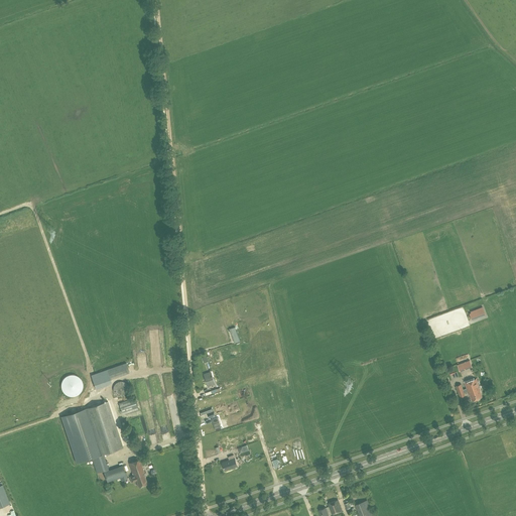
[(471,312),(469,313),(472,319),(485,314),(483,307),(471,311),(471,312)]
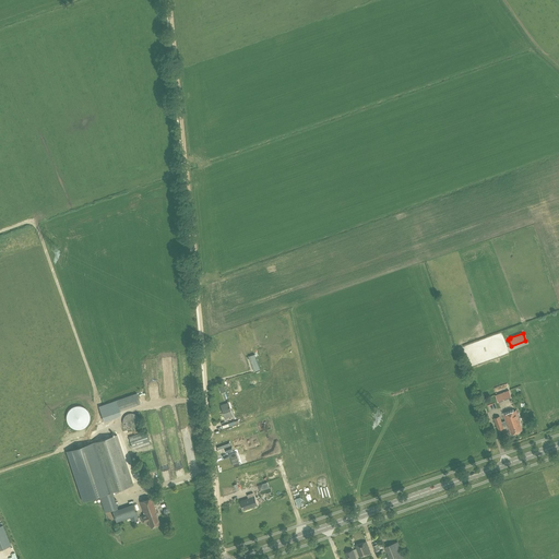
[(278,370),(280,376),(295,371),(294,366),(278,370)]
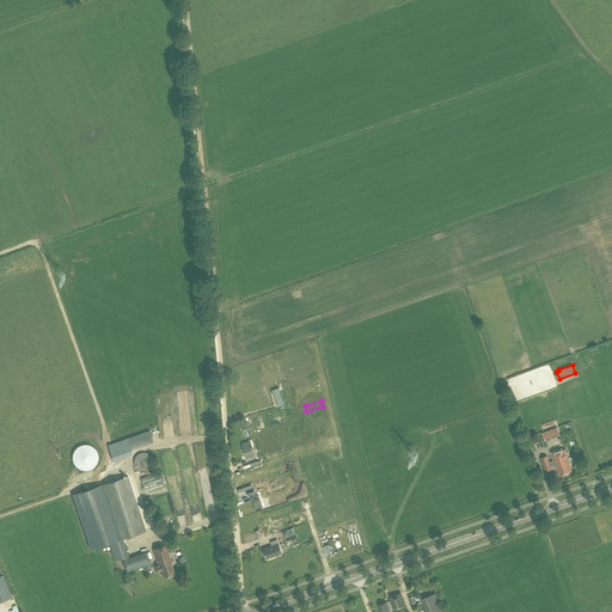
[(127,436),(106,442),(111,459),(132,453),(127,436)]
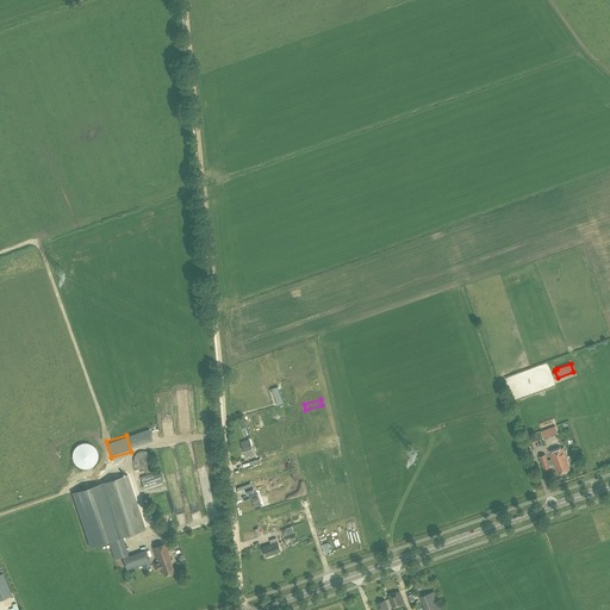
[(247,456),(254,454),(249,440),(242,442),(243,447),(247,456)]
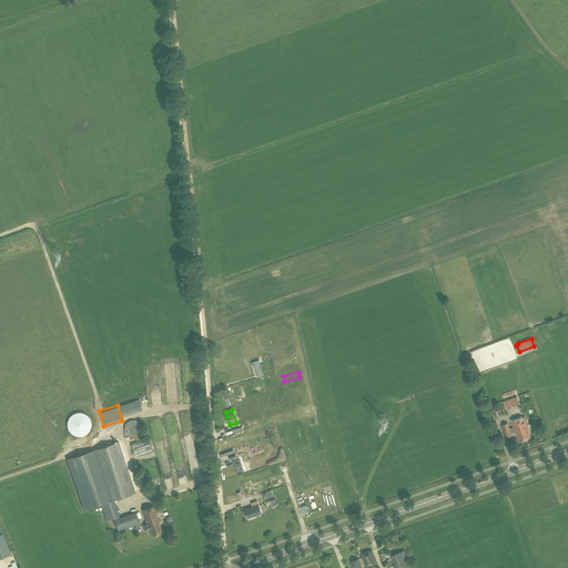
[(84,413),(82,413),(79,412),(77,413),(74,413),(73,414),(71,415),(70,417),(69,419),(68,422),(68,424),(68,426),(68,428),(69,430),(70,432),(72,434),(74,435),(77,436),(79,436),(81,436),(83,436),(85,435),(87,434),(89,432),(90,430),(91,428),(91,426),(91,424),(91,422),(90,419),(89,417),(88,416),(85,414),(84,413)]
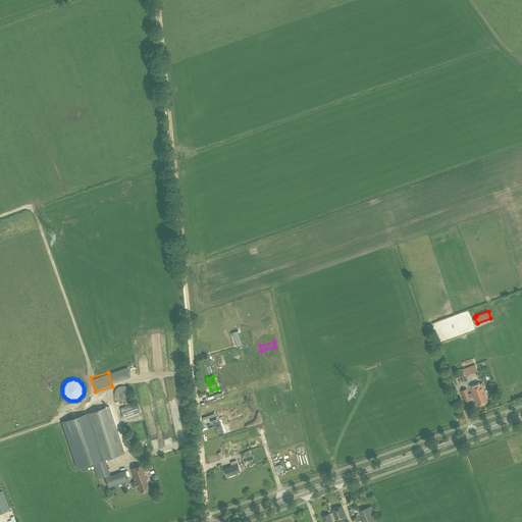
[(487,402),(485,395),(481,383),(470,387),(472,393),(468,395),(466,388),(462,390),(466,402),(475,399),(478,405),(487,402)]
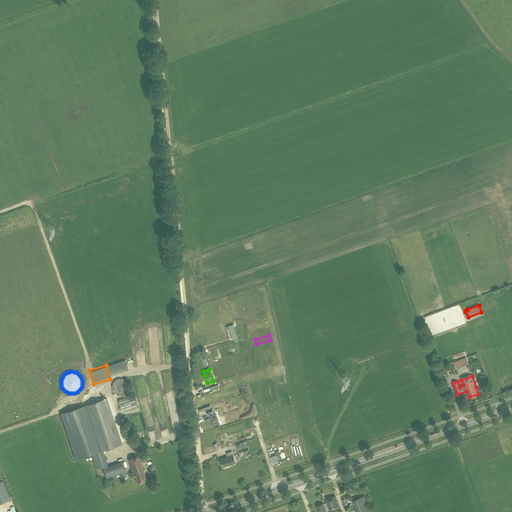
[(124,380),(124,379),(123,379),(122,379),(122,378),(121,378),(120,378),(119,378),(118,378),(118,379),(117,379),(116,379),(115,380),(114,380),(114,381),(113,382),(113,383),(112,384),(112,385),(112,386),(112,387),(112,388),(113,389),(113,390),(114,391),(115,392),(116,392),(116,393),(117,393),(118,393),(119,393),(119,394),(120,394),(121,394),(121,393),(122,393),(123,393),(124,393),(124,392),(125,392),(125,391),(126,391),(126,390),(127,390),(127,389),(127,388),(127,387),(127,386),(127,385),(127,384),(127,383),(127,382),(126,382),(126,381),(125,381),(125,380),(124,380)]
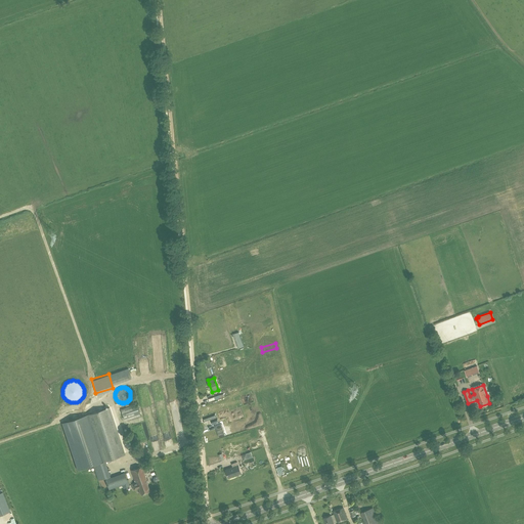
[(253,392),(244,395),(246,403),(256,400),(253,392)]
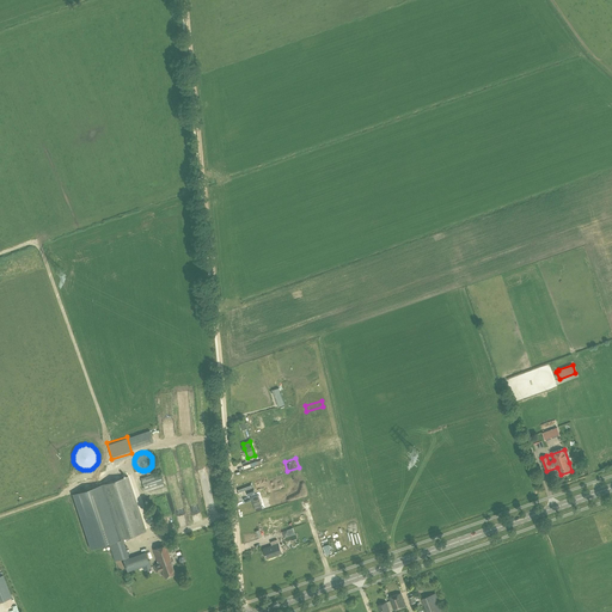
[(293,472),(297,482),(303,481),(299,470),(293,472)]
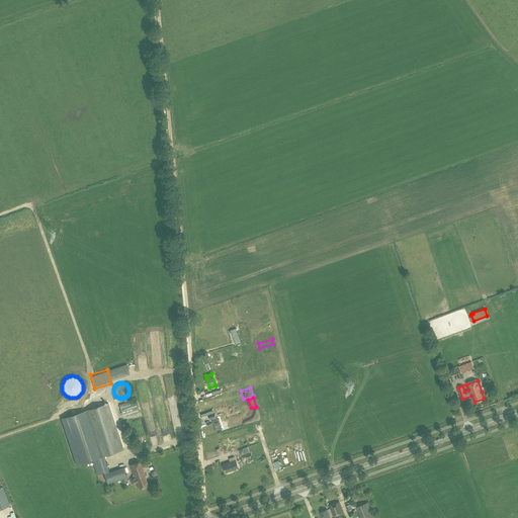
[(135,400),(119,405),(120,409),(121,412),(122,416),(139,411),(135,400)]
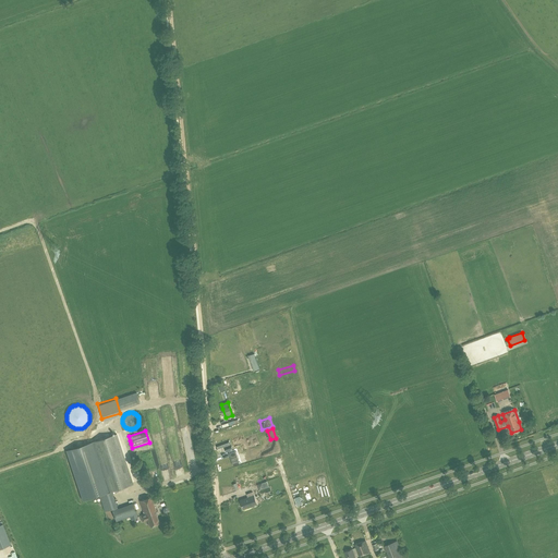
[(99,496),(112,492),(133,485),(125,460),(117,436),(117,434),(111,436),(109,436),(65,450),(82,501),(99,496)]
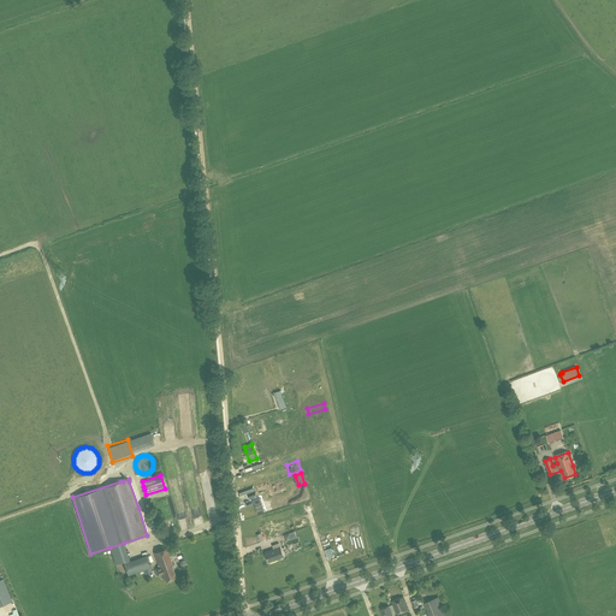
[(274,485),(292,549),(311,544),(292,480),(274,485)]
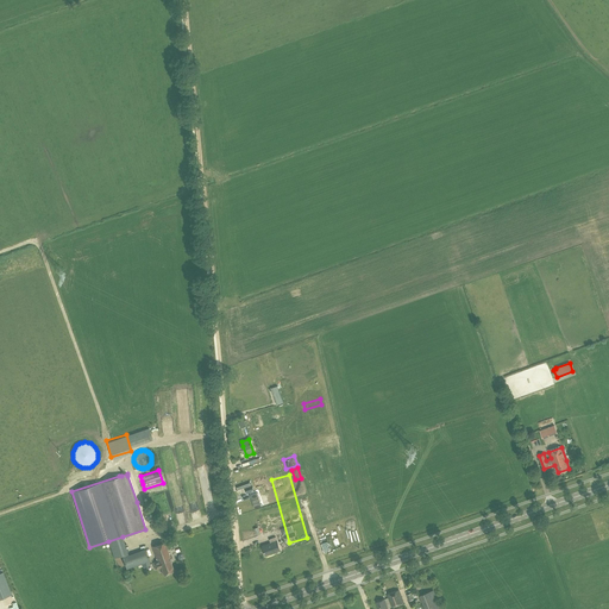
[(257,493),(250,495),(255,509),(262,507),(257,493)]
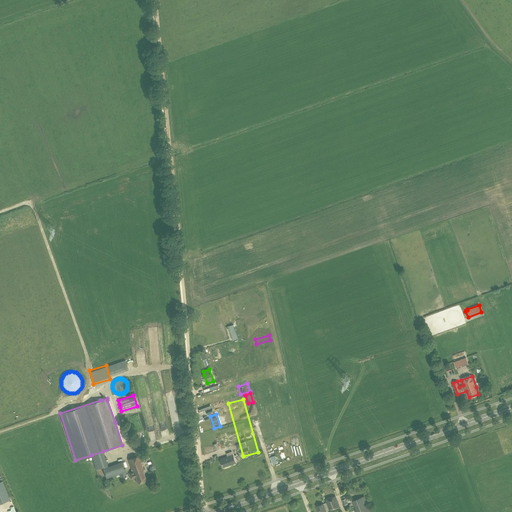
[(91,455),(96,470),(108,466),(103,451),(91,455)]
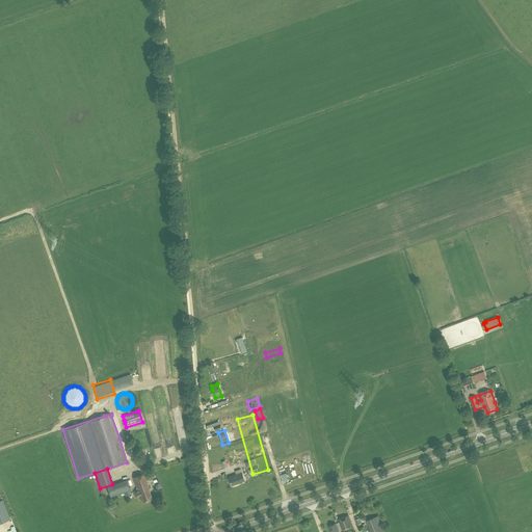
[(241,469),(238,470),(236,471),(237,475),(230,477),(232,485),(245,481),(242,473),(241,469)]
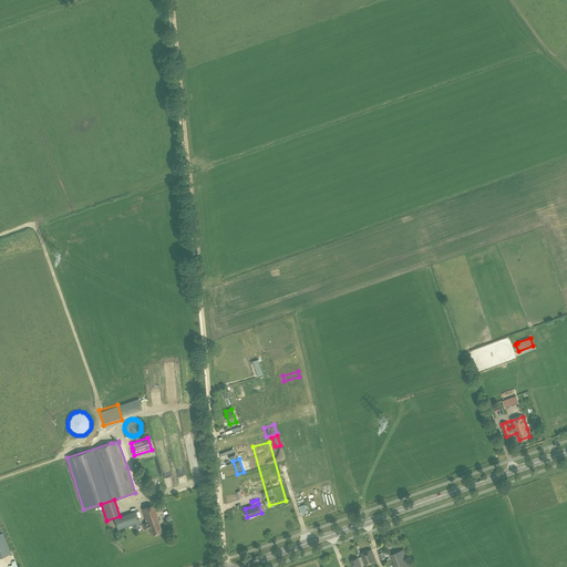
[(158,521),(160,519),(154,505),(142,509),(147,523),(143,524),(145,531),(151,528),(153,535),(162,532),(158,521)]
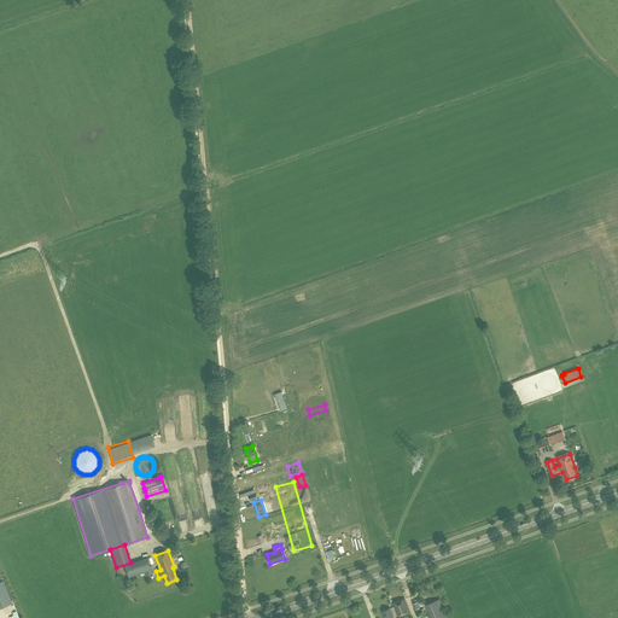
[(128,578),(151,570),(147,558),(124,566),(128,578)]
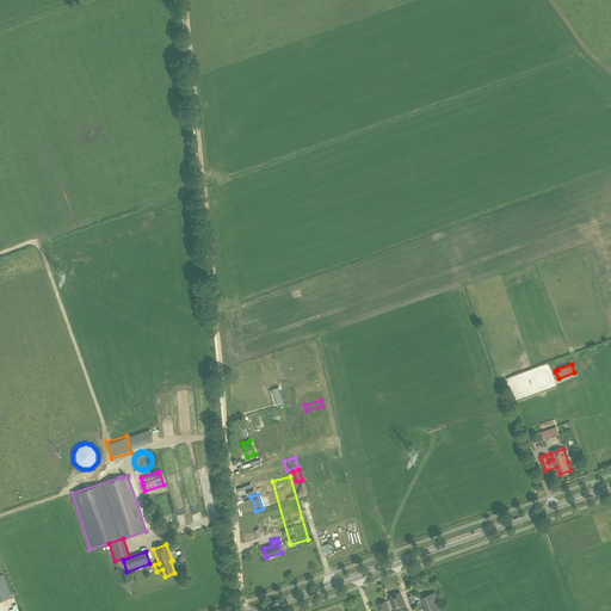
[(388,610),(389,610),(393,609),(405,605),(400,592),(388,597),(389,600),(384,602),(388,610)]
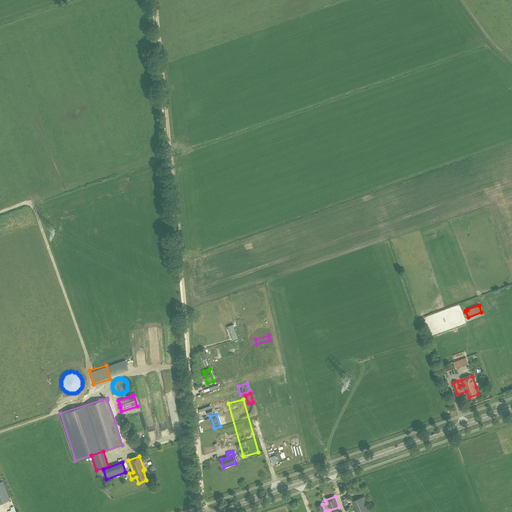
[(357,511),(370,511),(364,496),(353,501),(357,511)]
